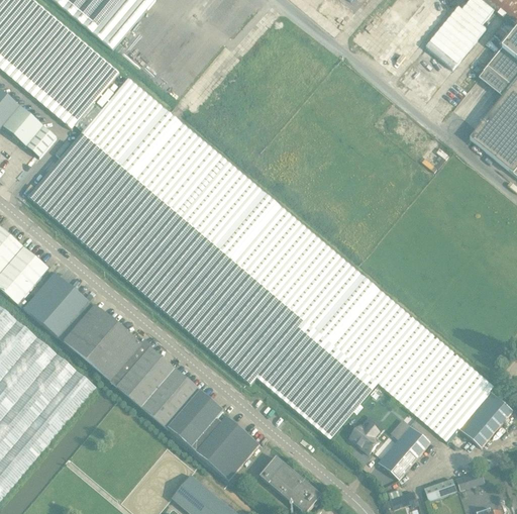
[(75,126),(95,103),(121,72),(35,0),(0,0),(0,67),(73,128),(75,126)]
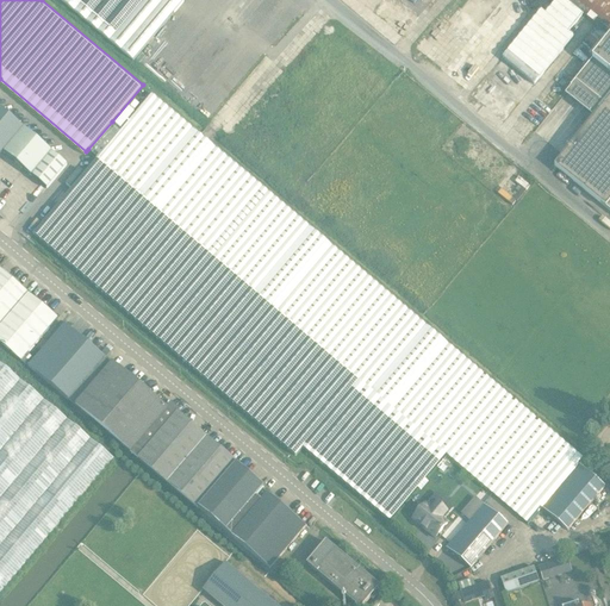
[(63,0),(134,57),(181,0),(63,0)]
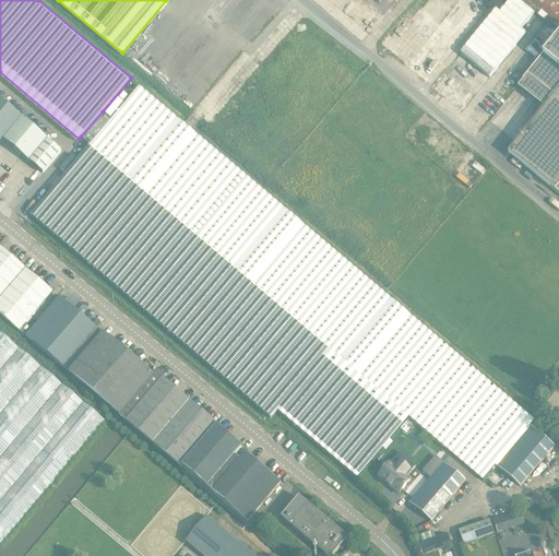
[(534,10),(522,0),(509,0),(500,11),(496,7),(460,50),(461,51),(433,86),(462,109),(525,32),(520,27),(534,10)]
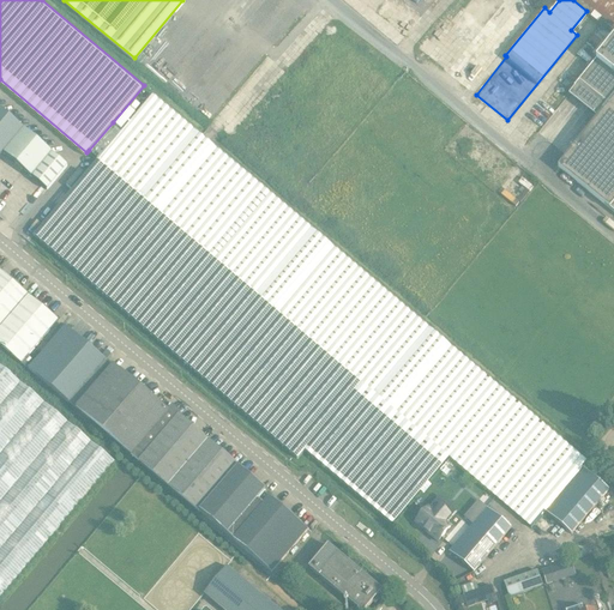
[(573,0),(587,11),(611,29),(613,24),(613,0),(573,0)]
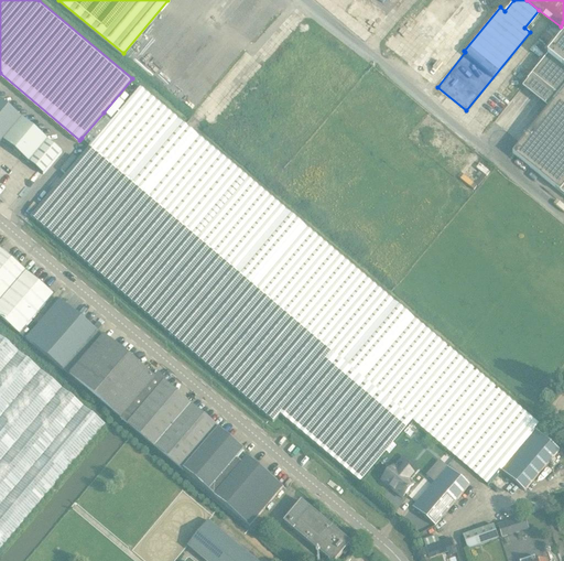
[(554,99),(512,151),(563,191),(563,32),(528,78),(554,99)]
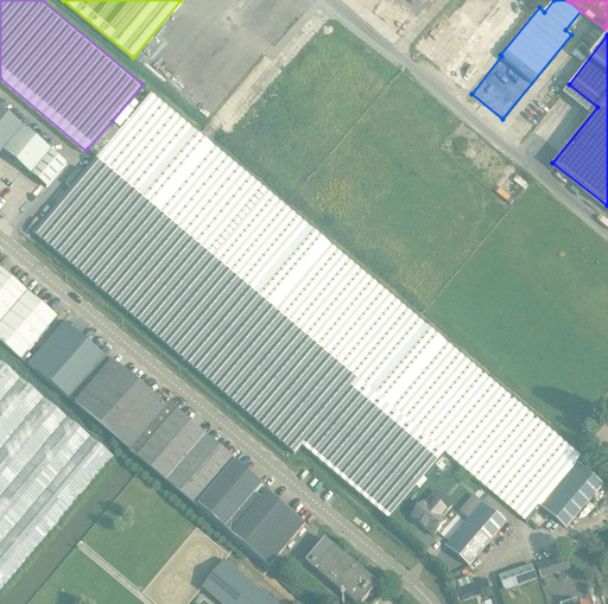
[(89,163),(439,457),(444,451),(525,520),(539,503),(540,504),(577,461),(576,459),(581,453),(279,199),(151,91),(120,128),(119,127),(96,154),(95,156),(89,163)]
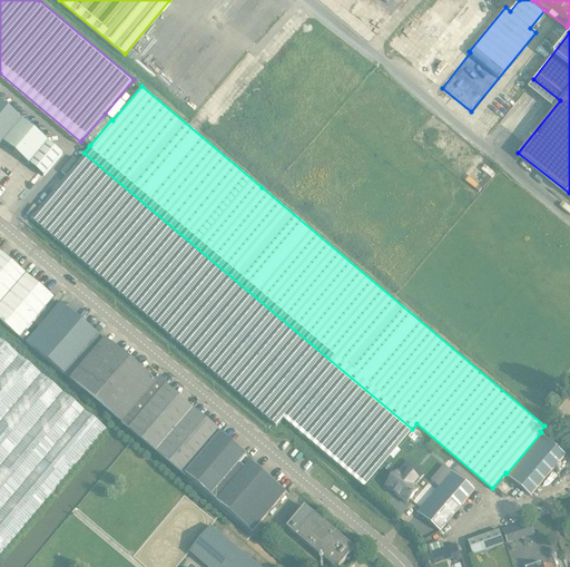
[(0,143),(2,140),(20,119),(22,117),(0,99),(0,143)]
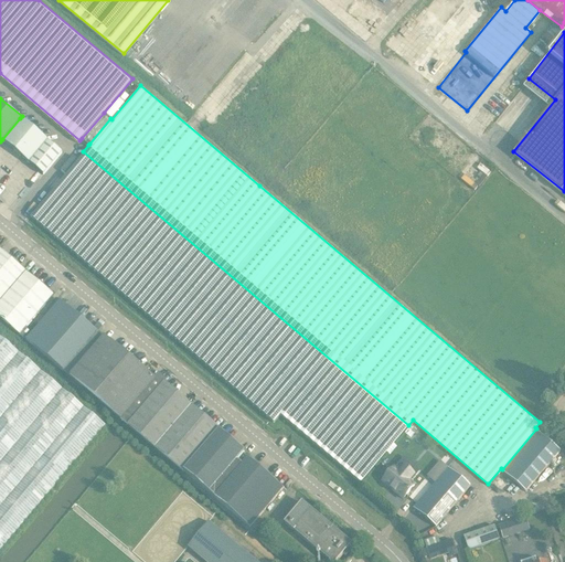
[(82,138),(89,144),(110,118),(104,113),(82,138)]
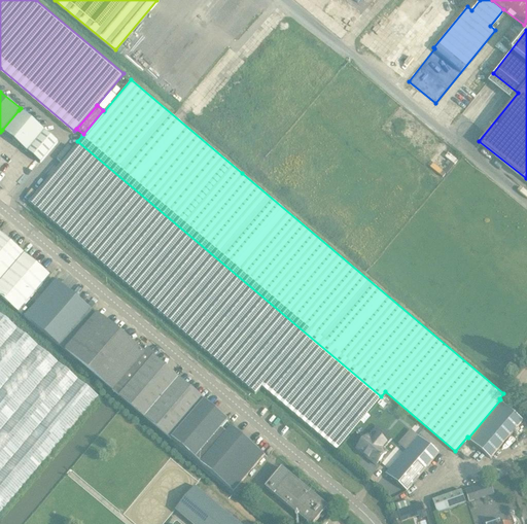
[(57,141),(19,110),(2,130),(39,162),(57,141)]
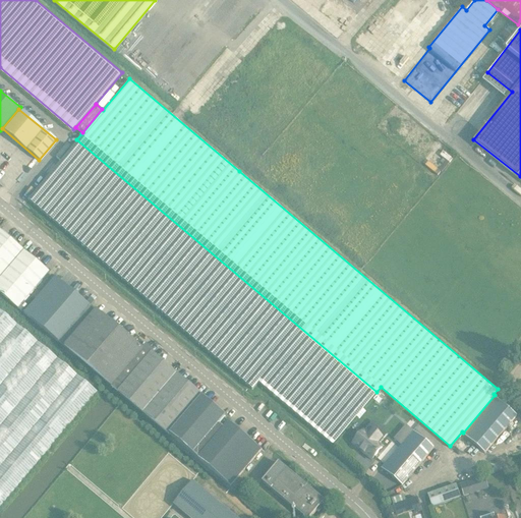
[(377,392),(76,139),(72,146),(29,197),(252,388),(258,381),(333,444),(377,392)]
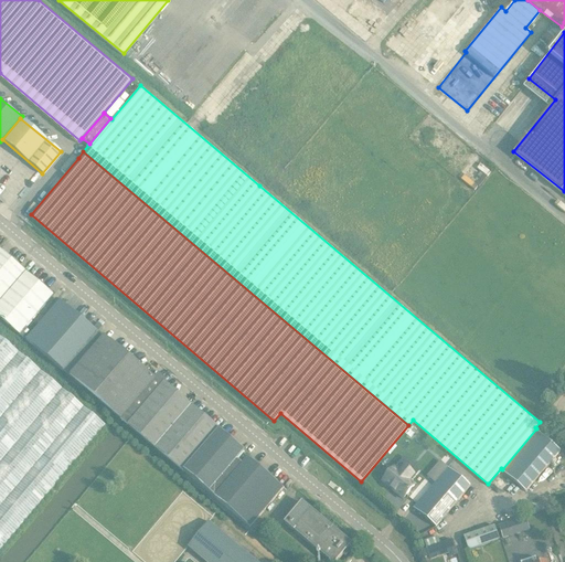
[(0,245),(0,315),(20,331),(53,290),(0,245)]
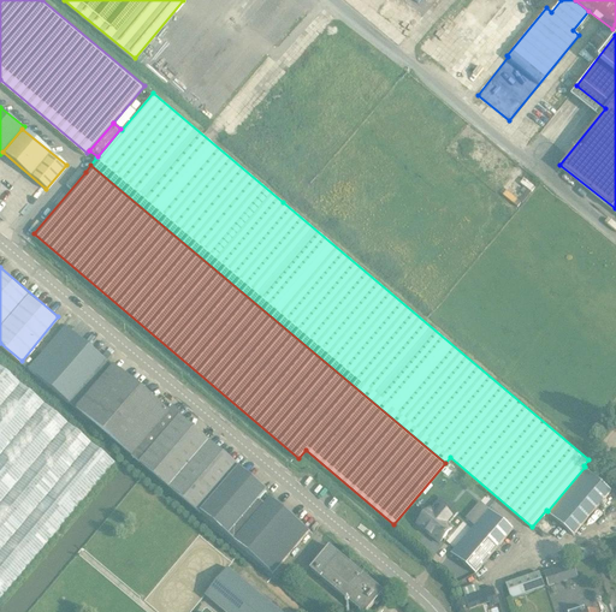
[(70,400),(106,357),(65,324),(29,367),(70,400)]
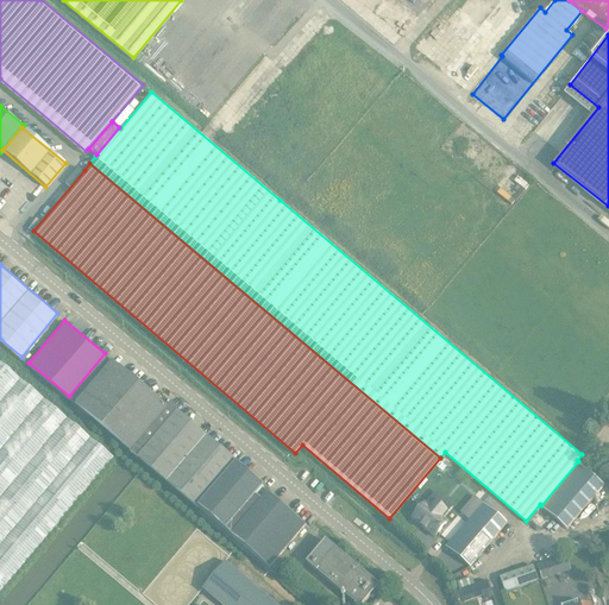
[(198,504),(236,459),(220,447),(223,446),(213,439),(211,442),(105,353),(69,396),(198,504)]
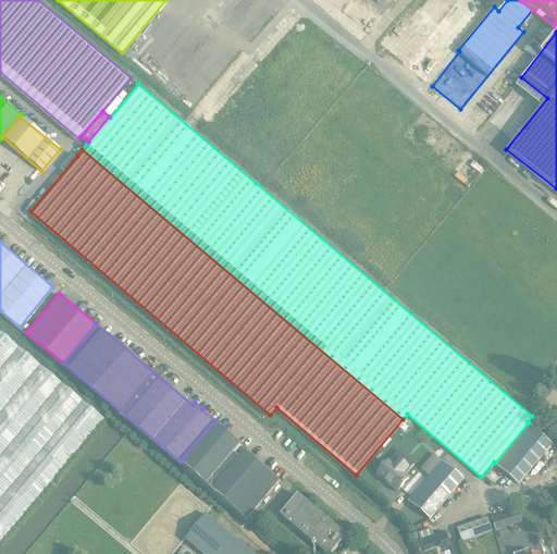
[(0,540),(104,418),(0,330),(0,540)]
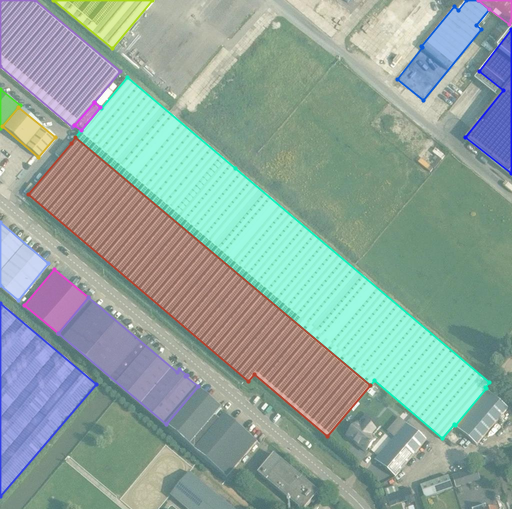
[(198,386),(166,424),(227,475),(257,439),(220,408),(221,406),(198,386)]
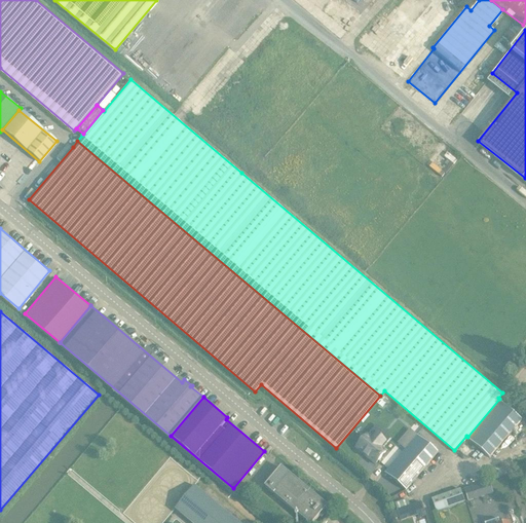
[(522,418),(499,399),(467,437),(489,455),(522,418)]
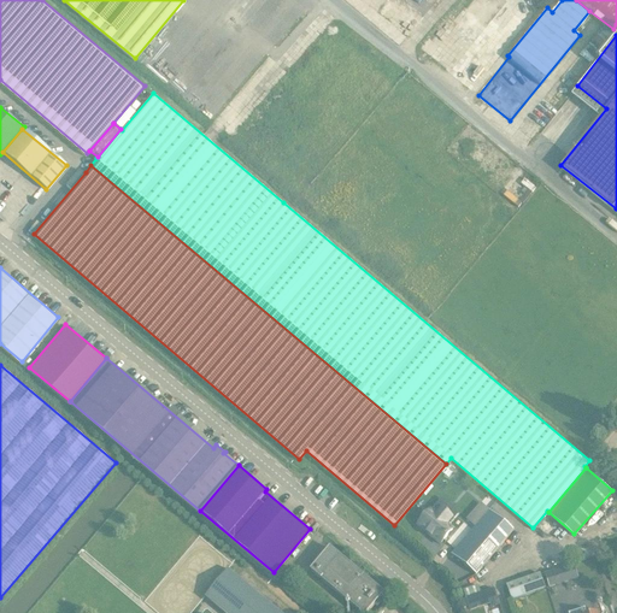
[(430,507),(418,523),(440,541),(452,526),(430,507)]
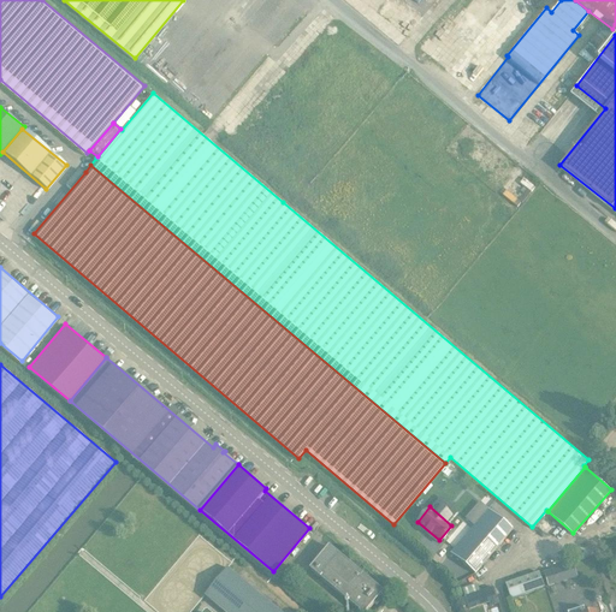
[(475,570),(513,526),(489,506),(451,551),(475,570)]
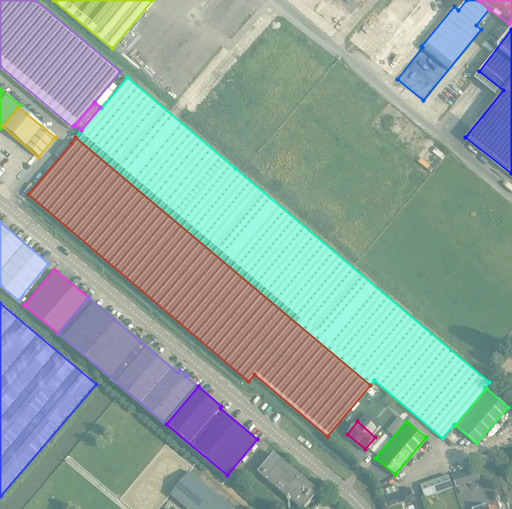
[(497,457),(495,449),(477,455),(480,463),(497,457)]
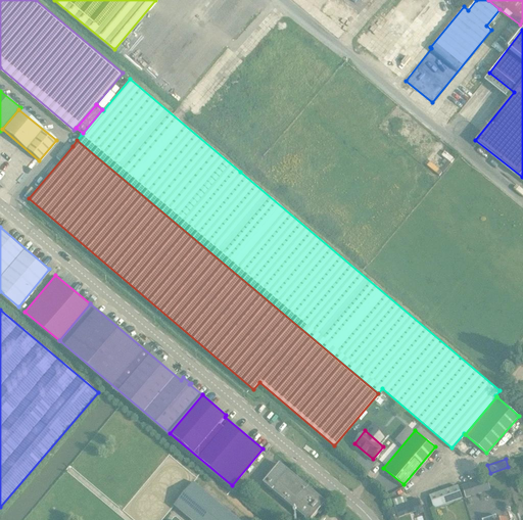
[(326,501),(287,467),(280,462),(264,482),(310,519),(326,501)]
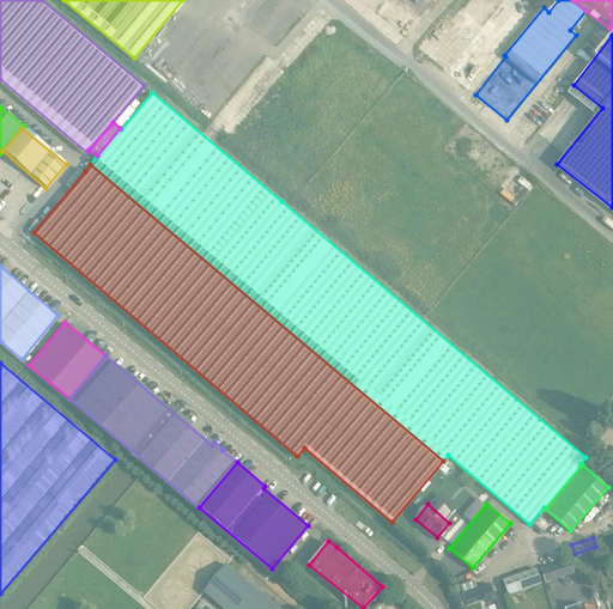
[(570,556),(557,561),(562,576),(575,572),(570,556)]
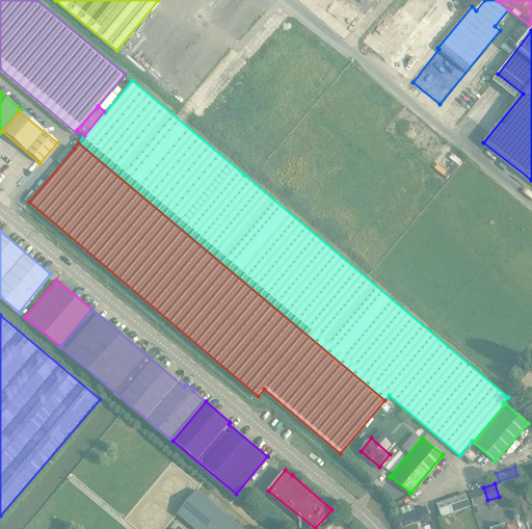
[(177,512),(196,528),(244,528),(196,488),(177,512)]
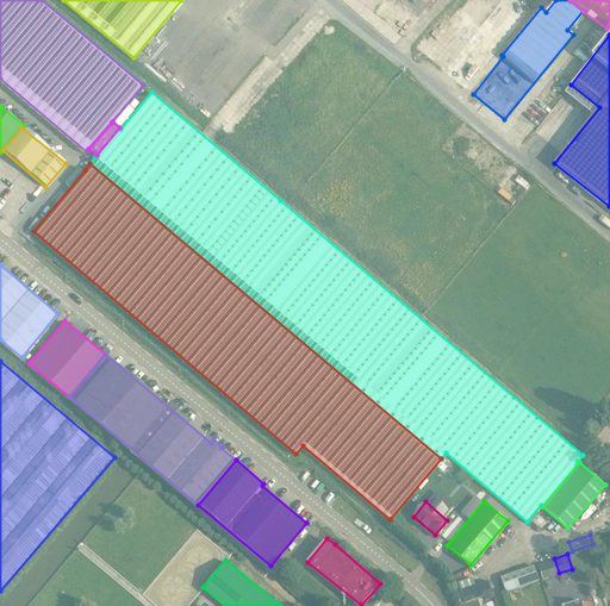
[(539,580),(534,566),(500,578),(505,592),(539,580)]
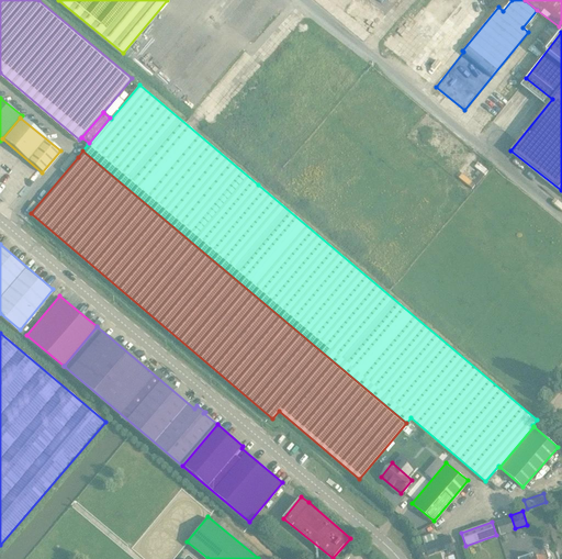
[(435,530),(422,536),(424,544),(437,539),(435,530)]
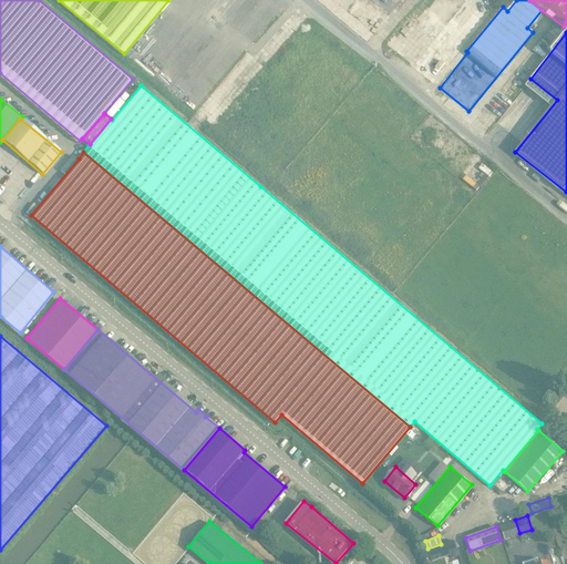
[(428,549),(432,560),(451,553),(452,556),(459,554),(454,540),(441,544),(428,549)]
